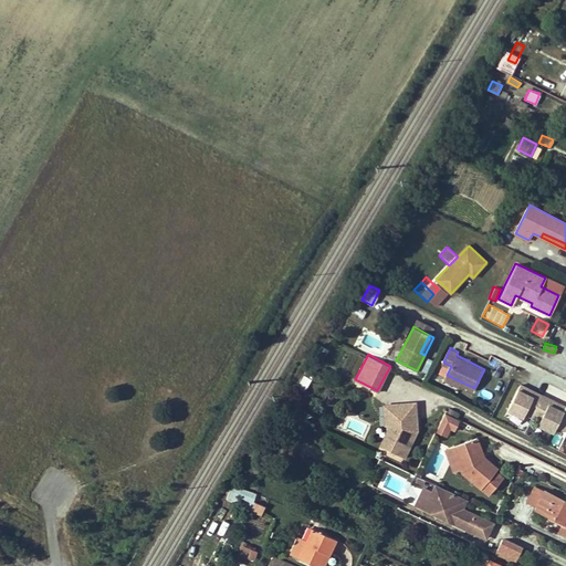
[(302,375),(299,384),(306,387),(311,378),(302,375)]
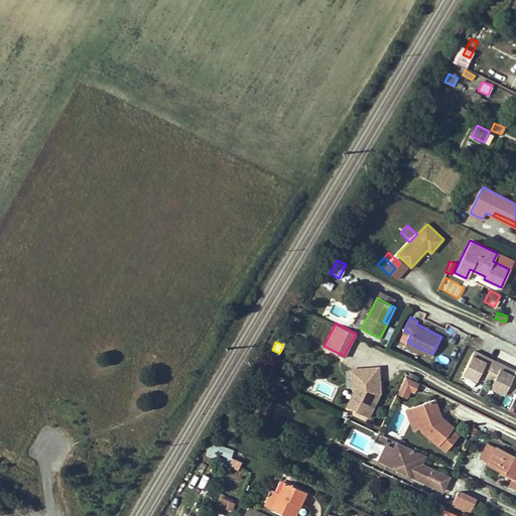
[(418,352),(419,348),(407,342),(404,346),(418,352)]
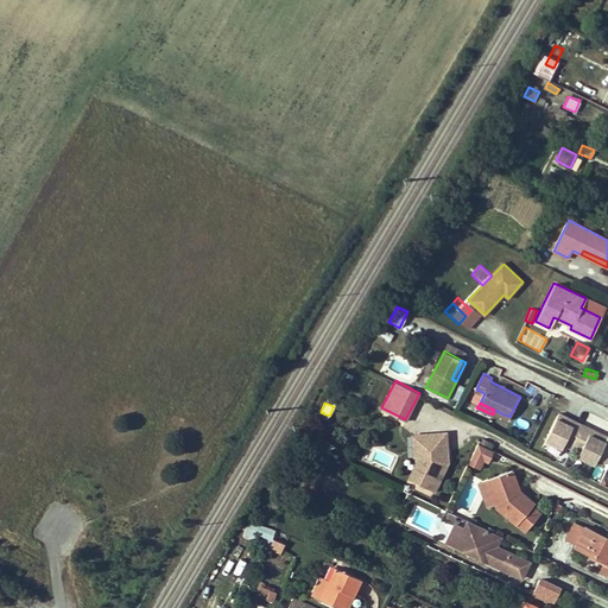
[(559,415),(557,420),(572,428),(575,422),(559,415)]
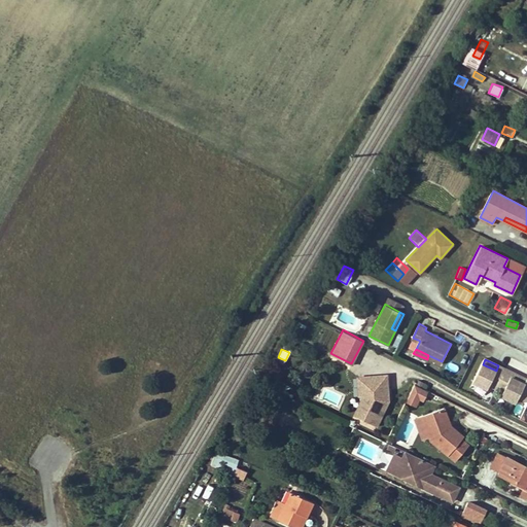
[(505,370),(498,365),(496,371),(483,364),(473,382),(487,389),(489,386),(491,382),(497,385),(505,370)]
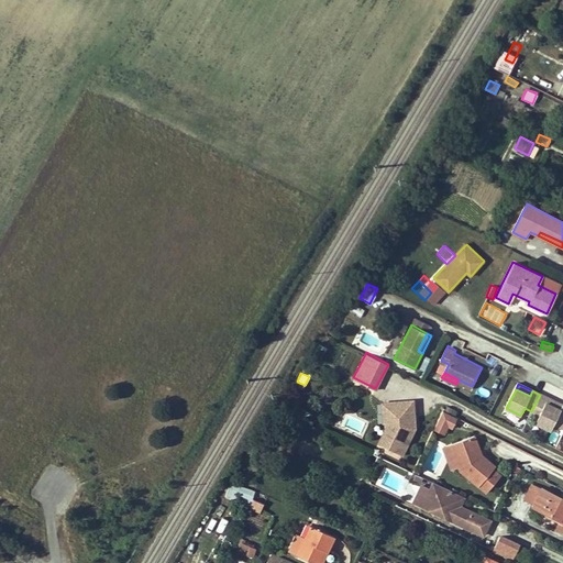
[(552,430),(561,410),(545,404),(549,398),(540,395),(531,411),(540,416),(538,420),(537,423),(552,430)]
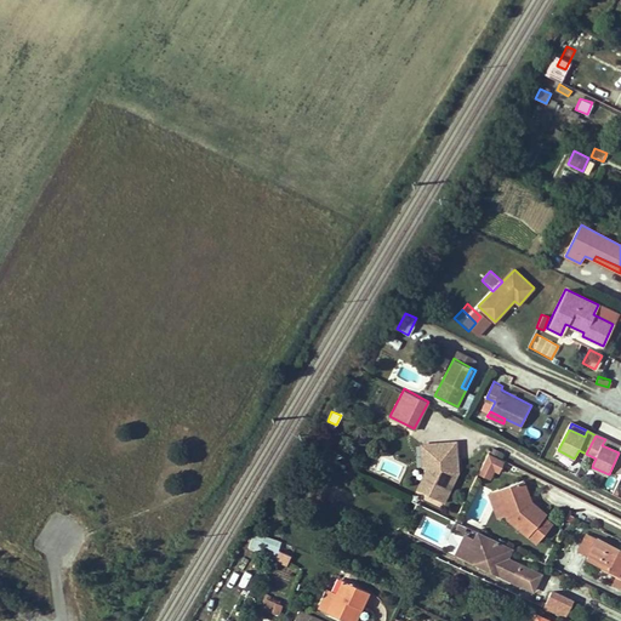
[(437,448),(459,450),(460,442),(431,438),(427,466),(431,466),(434,467),(437,450),(437,448)]
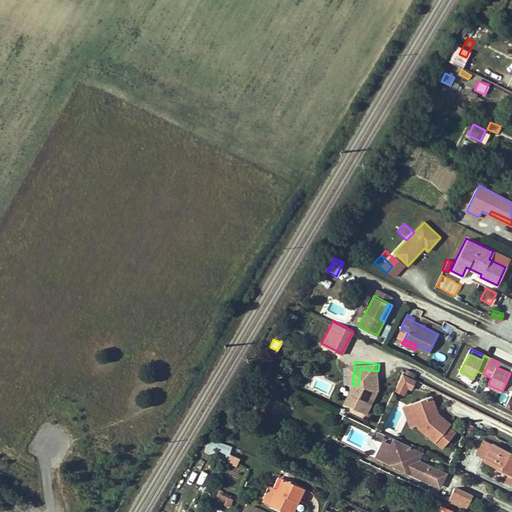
[(511,368),(499,362),(496,367),(510,373),(511,368)]
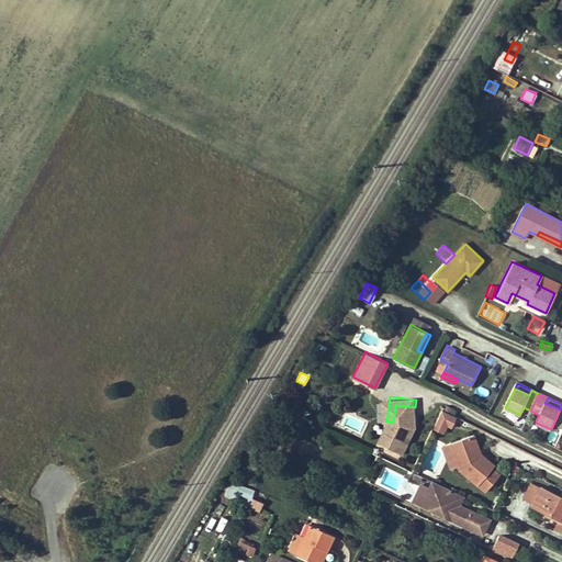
[(393,427),(384,446),(402,453),(414,427),(416,417),(414,416),(415,407),(395,405),(395,407),(393,423),(393,427)]
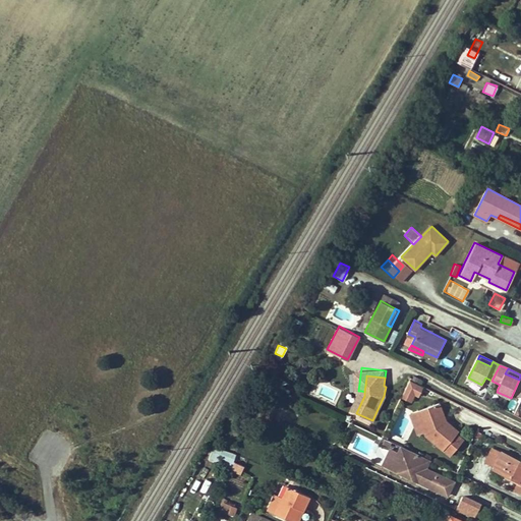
[(409,379),(403,393),(411,398),(414,393),(418,395),(423,386),(409,379)]
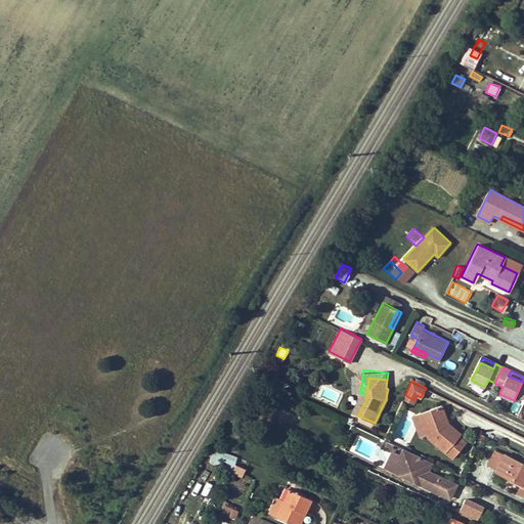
[(358,416),(366,398),(366,394),(363,393),(354,413),(358,416)]
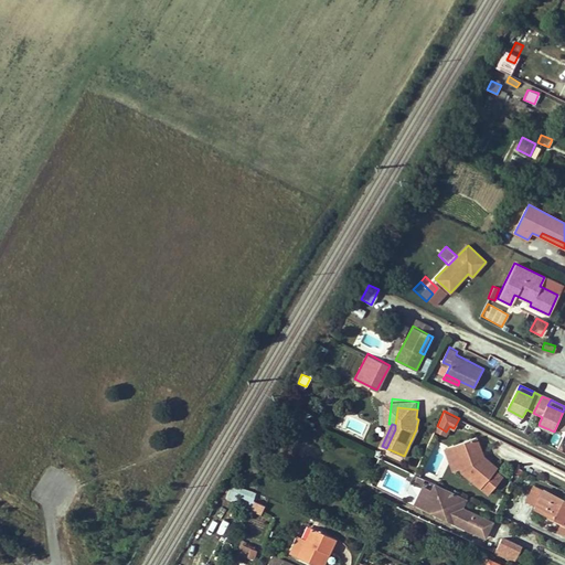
[(488,457),(480,435),(455,445),(464,468),(465,471),(490,492),(504,476),(497,470),(500,466),(488,457)]
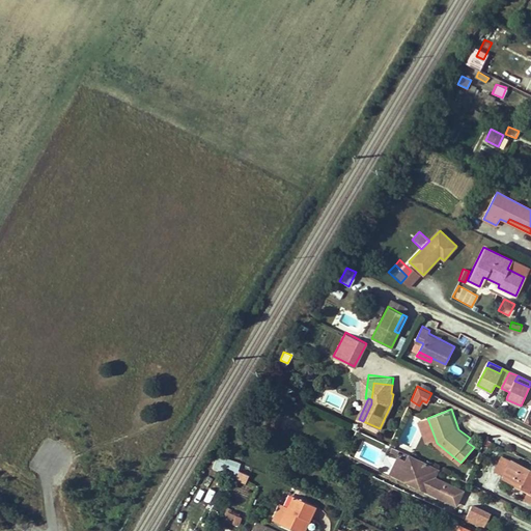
[(436,440),(427,418),(421,420),(429,442),(436,440)]
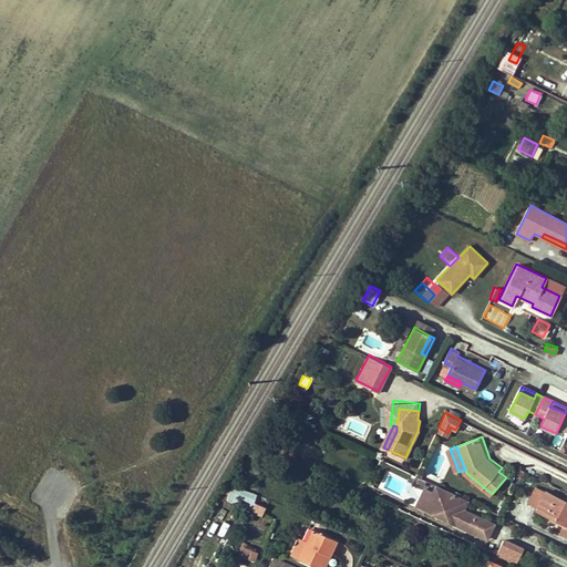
[(416,506),(433,514),(439,512),(446,515),(449,521),(456,524),(459,519),(468,524),(466,529),(486,539),(494,525),(463,509),(467,501),(436,486),(433,493),(424,490),(416,506)]
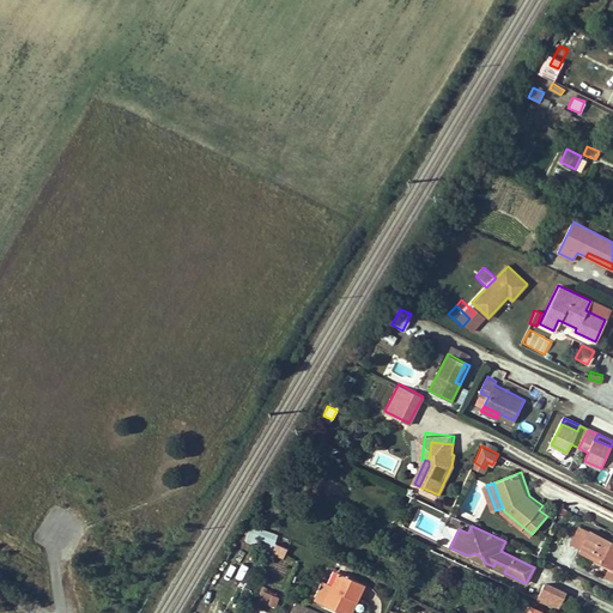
[(272,550),(275,532),(259,528),(255,546),(272,550)]
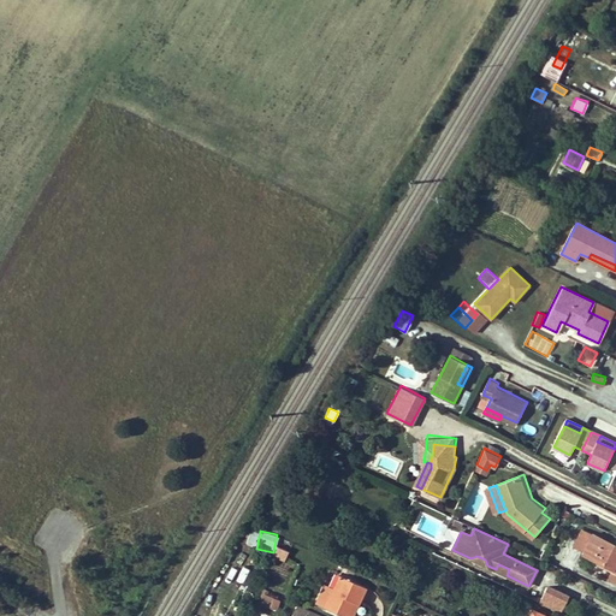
[(603,563),(600,567),(615,574),(615,545),(594,534),(584,554),(596,561),(603,563)]
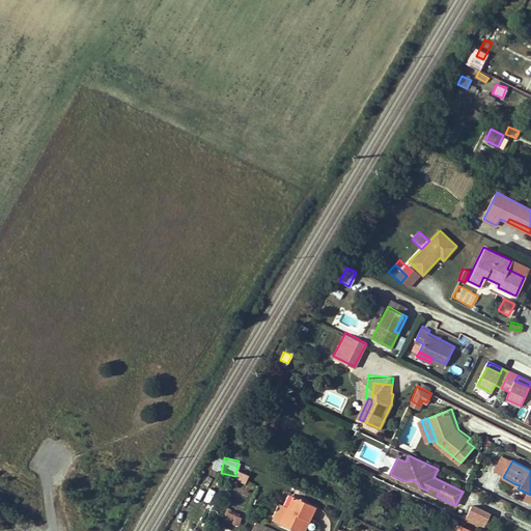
[(245,482),(248,473),(238,469),(234,478),(245,482)]
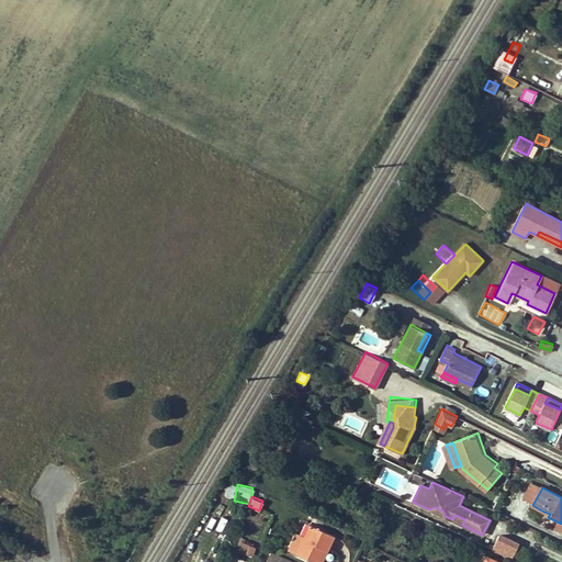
[(444,516),(445,516),(442,510),(435,507),(429,509),(444,516)]
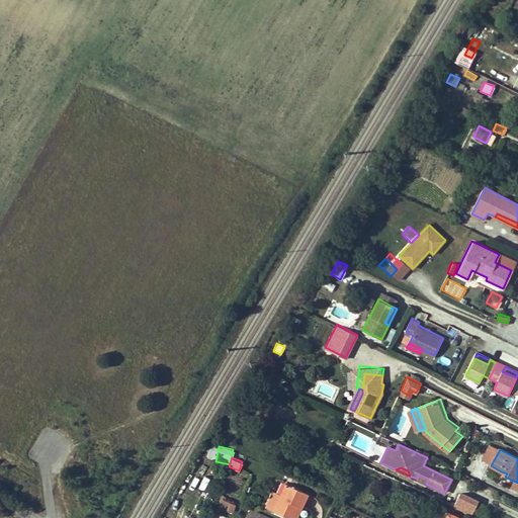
[(428,479),(419,475),(417,479),(426,484),(428,479)]
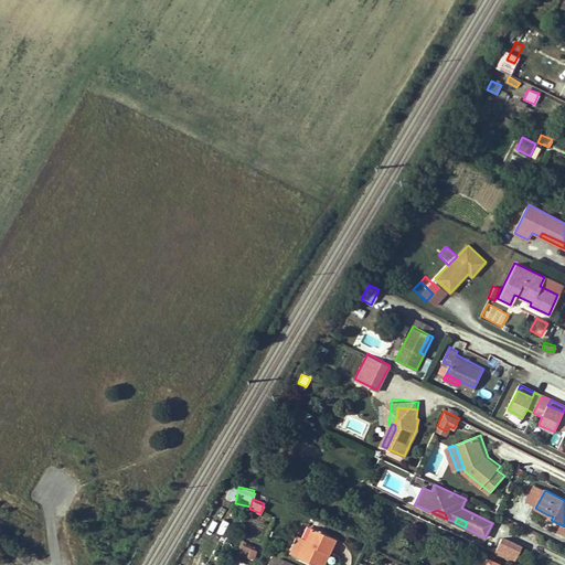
[(336,540),(312,528),(298,557),(313,564),(319,564),(326,553),(329,554),(336,540)]
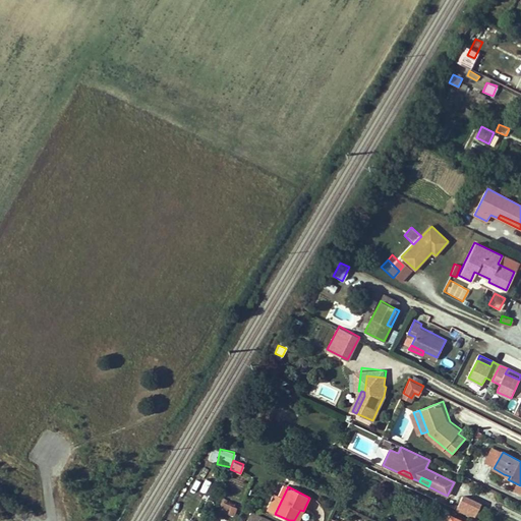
[(474,517),(480,501),(460,493),(454,510),(474,517)]
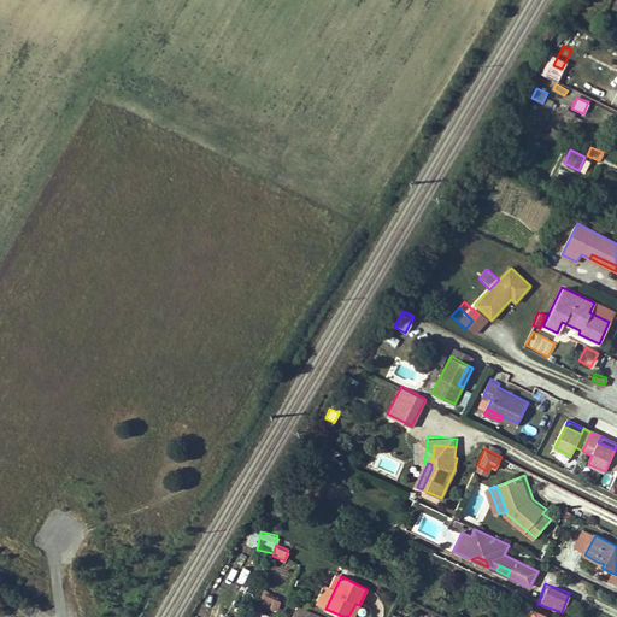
[(259,605),(275,612),(281,600),(264,593),(259,605)]
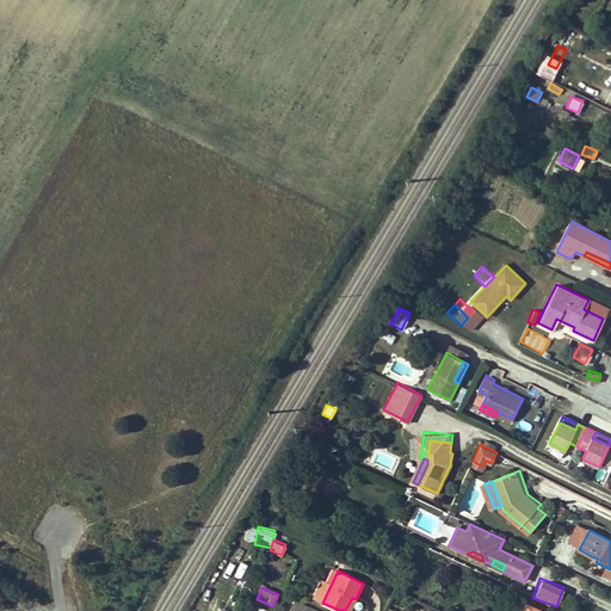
[(350,610),(356,599),(352,598),(345,610),(350,610)]
